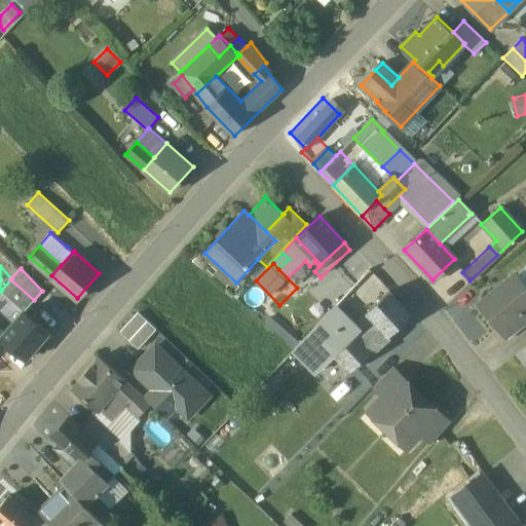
[(226,279),(217,270),(213,275),(222,285),(226,279)]
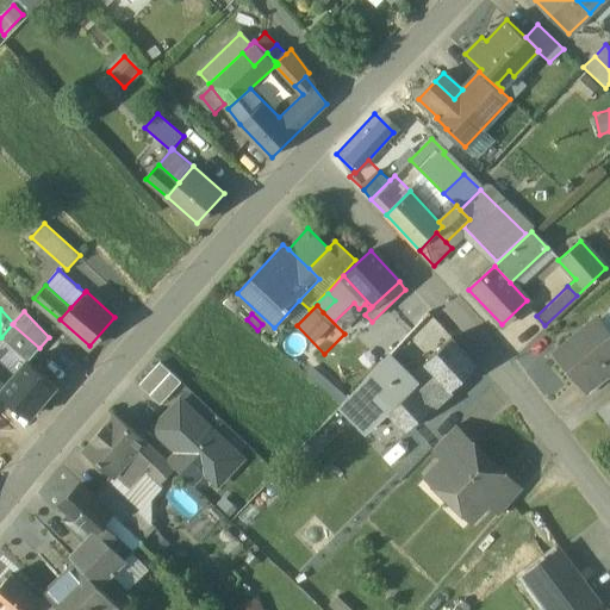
[(609,332),(598,318),(556,353),(579,381),(580,380),(601,363),(602,366),(608,361),(605,359),(609,355),(609,332)]
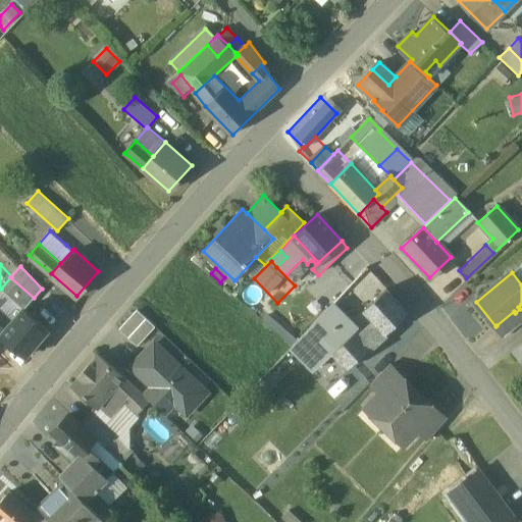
[(34,298),(10,277),(1,289),(23,308),(24,308),(34,298)]
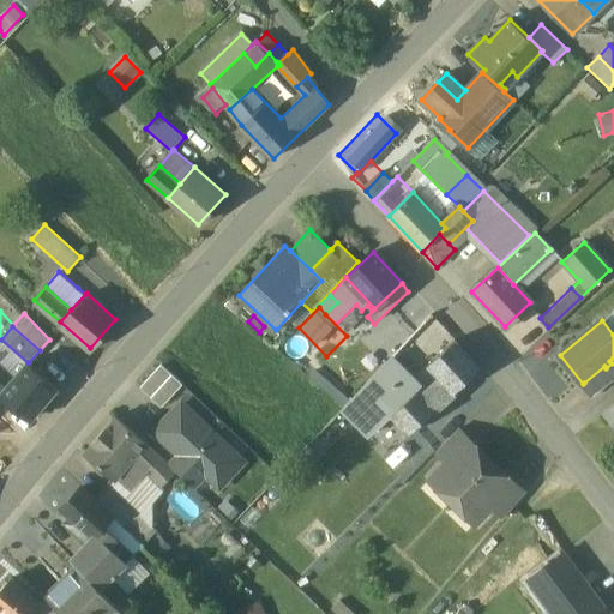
[(447,332),(435,343),(443,351),(455,341),(447,332)]
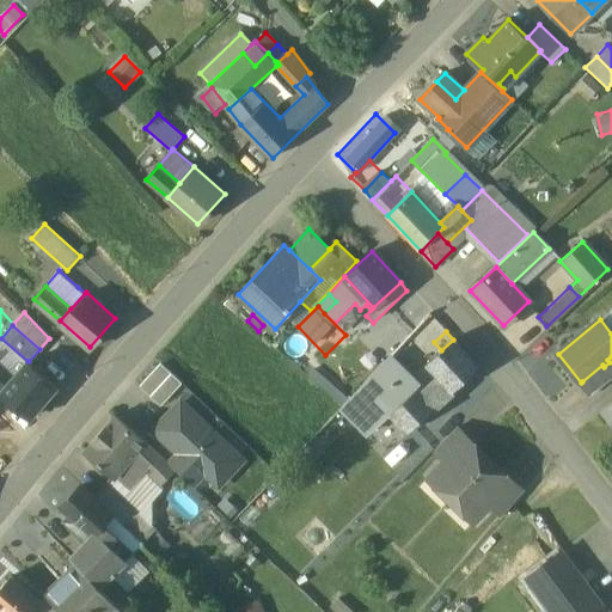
[(28,361),(1,338),(0,338),(0,362),(14,375),(28,361)]
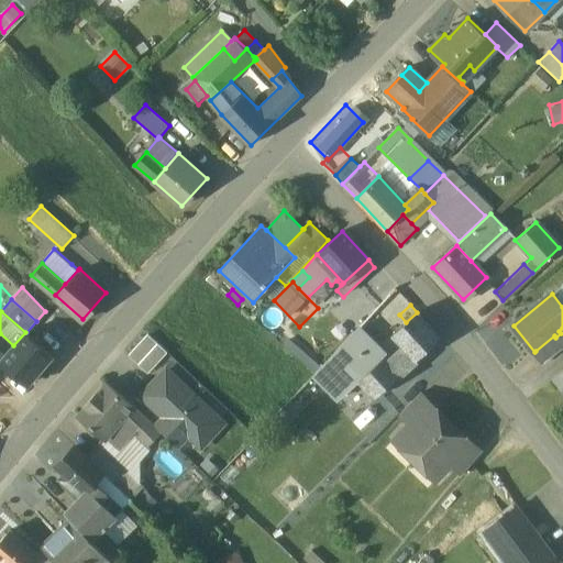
[(406,322),(393,334),(405,348),(415,359),(418,359),(441,338),(417,312),(406,322)]
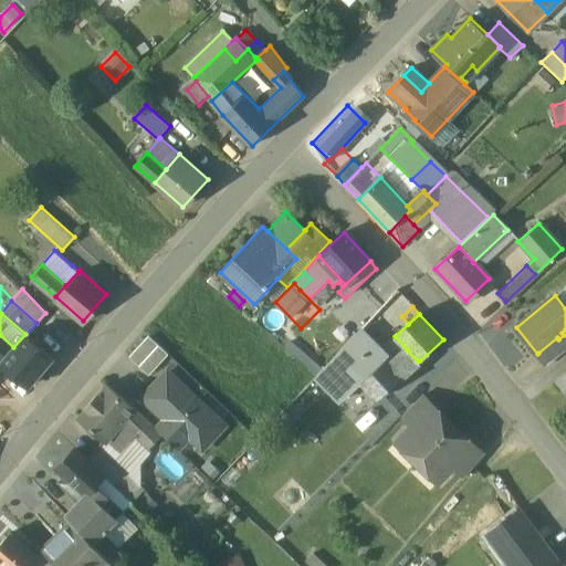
[(360,328),(336,355),(360,381),(386,357),(387,358),(388,357),(367,335),(360,328)]
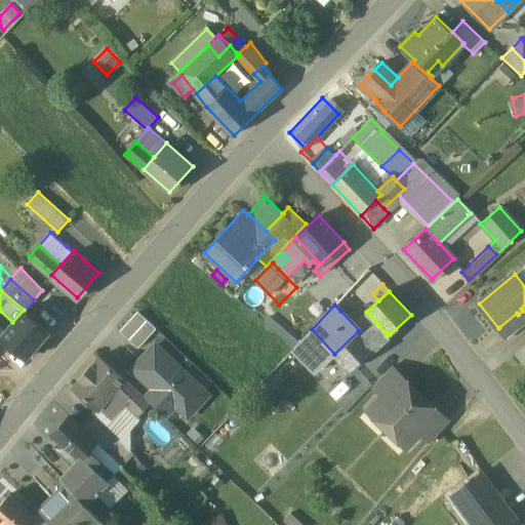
[(523,311),(518,315),(517,313),(499,327),(509,337),(524,324),(524,306),(521,309),(523,311)]
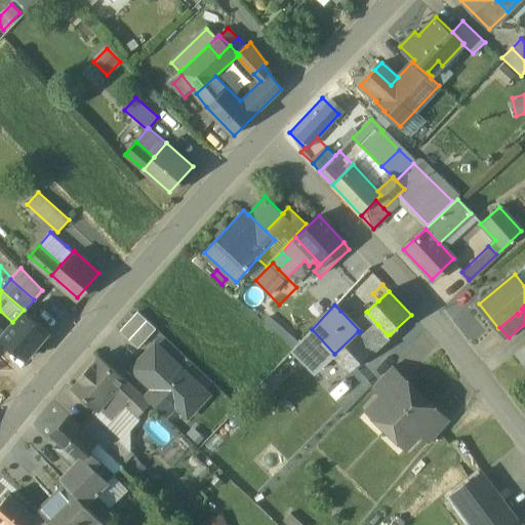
[(1,334),(1,335),(5,339),(27,358),(49,331),(25,310),(24,310),(12,322),(1,334)]
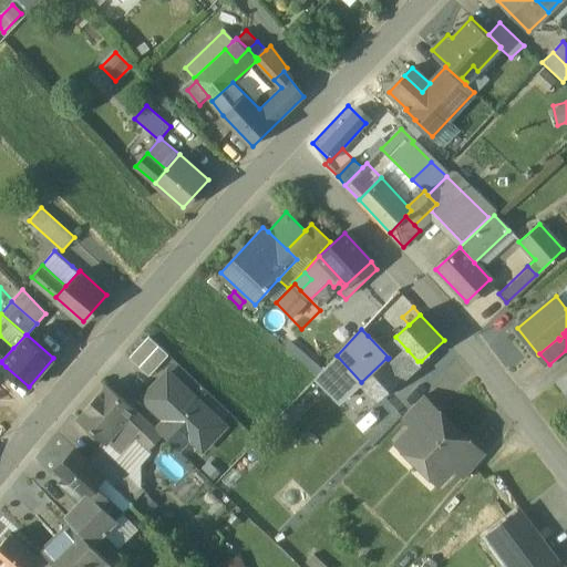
[(13,348),(0,336),(0,360),(1,361),(13,348)]
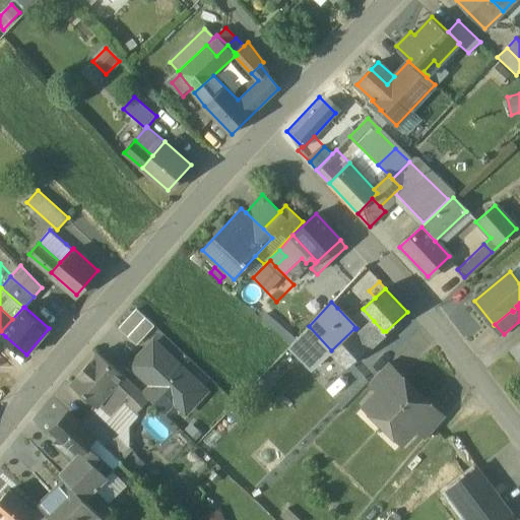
[(155,327),(136,310),(120,328),(139,344),(155,327)]
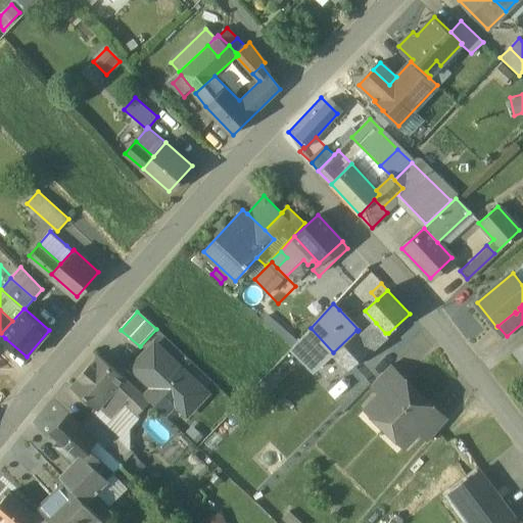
[(376,323),(365,332),(376,344),(388,333),(385,333),(376,323)]
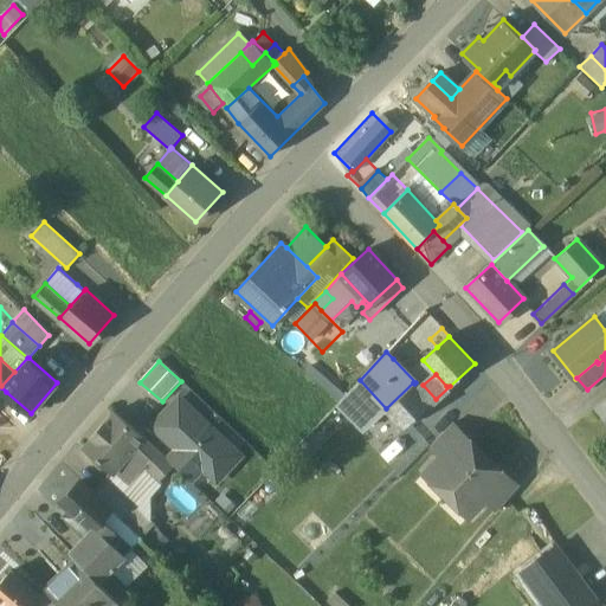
[(360,380),(340,403),(366,430),(387,410),(386,408),(360,380)]
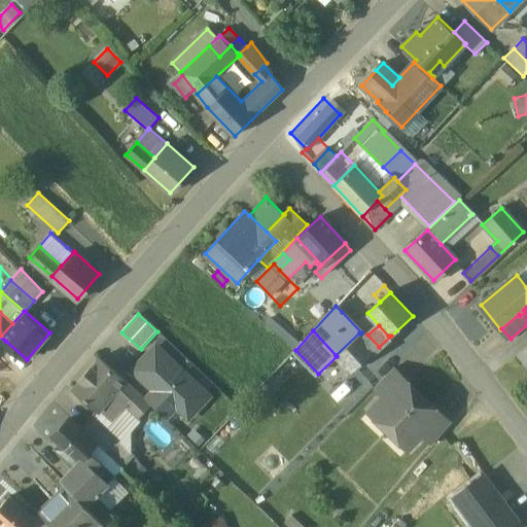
[(359,332),(336,355),(337,356),(347,367),(351,373),(379,347),(367,335),(364,338),(360,334),(359,332)]
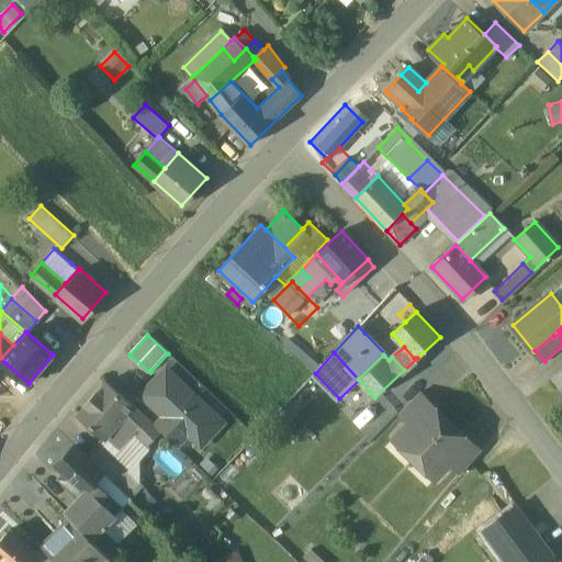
[(561,369),(552,377),(561,389),(561,369)]
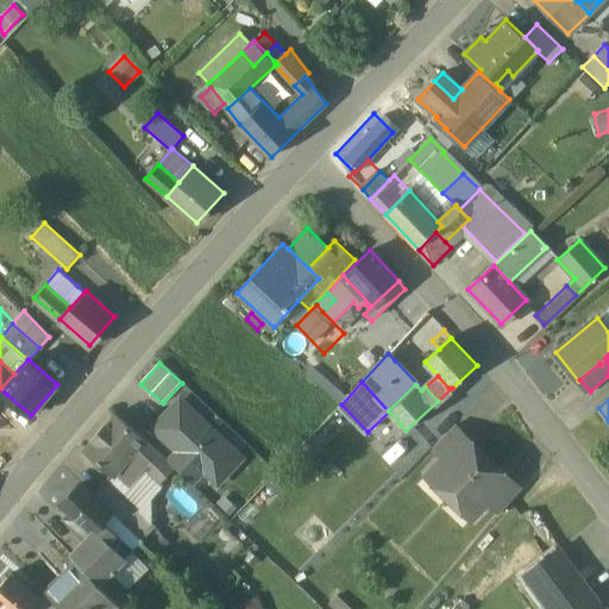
[(227,445),(181,403),(156,431),(179,451),(169,462),(193,482),(227,445)]
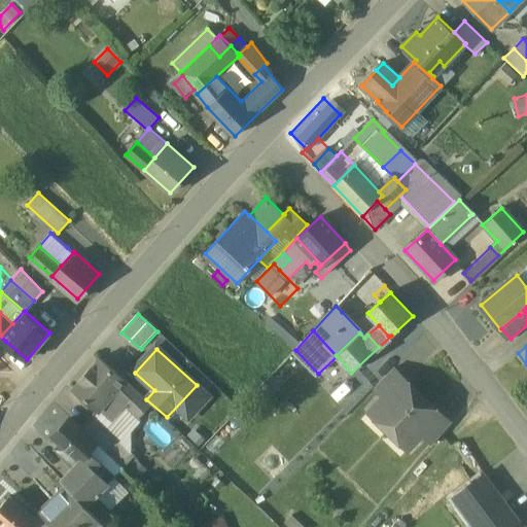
[(337,356),(318,374),(328,385),(345,371),(347,367),(337,356)]
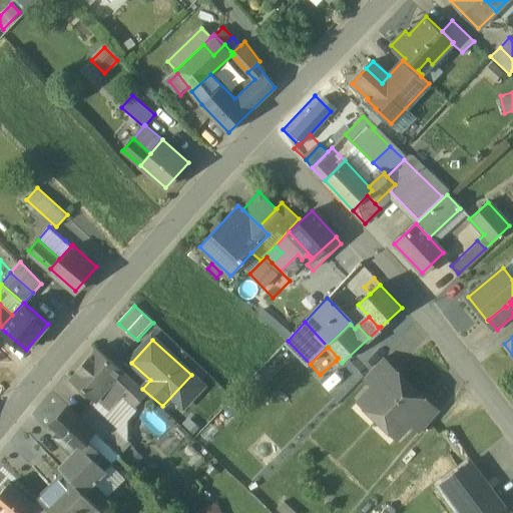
[(121,371),(97,349),(71,378),(94,399),(96,397),(96,398),(114,379),(121,371)]
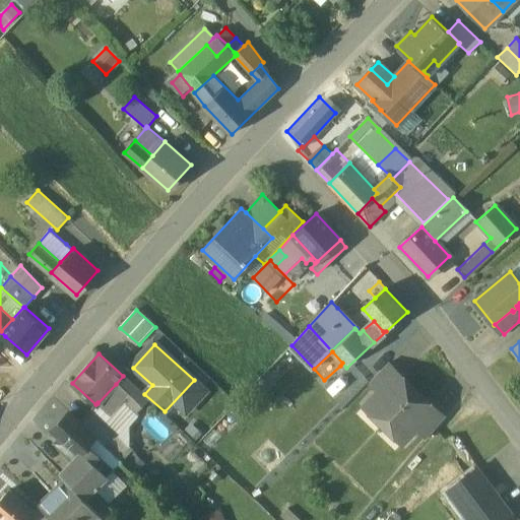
[(389,362),(369,383),(379,391),(398,371),(389,362)]
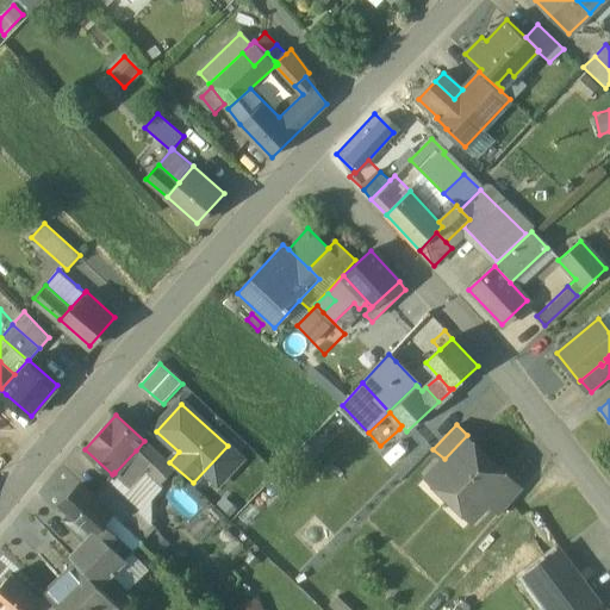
[(444,459),(429,475),(473,520),(489,503),(512,479),(510,478),(508,480),(466,437),(467,436),(467,435),(444,459)]
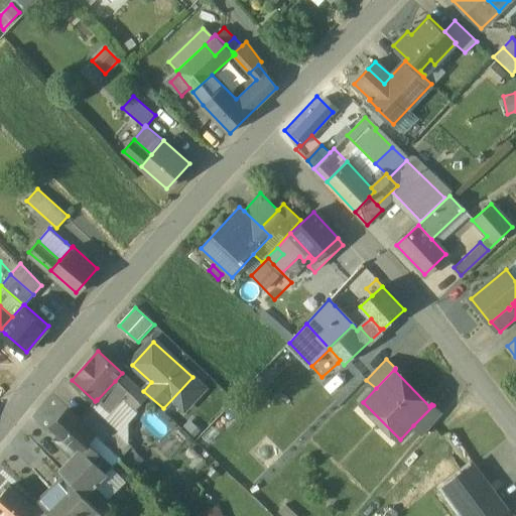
[(133,384),(122,373),(115,381),(126,391),(133,384)]
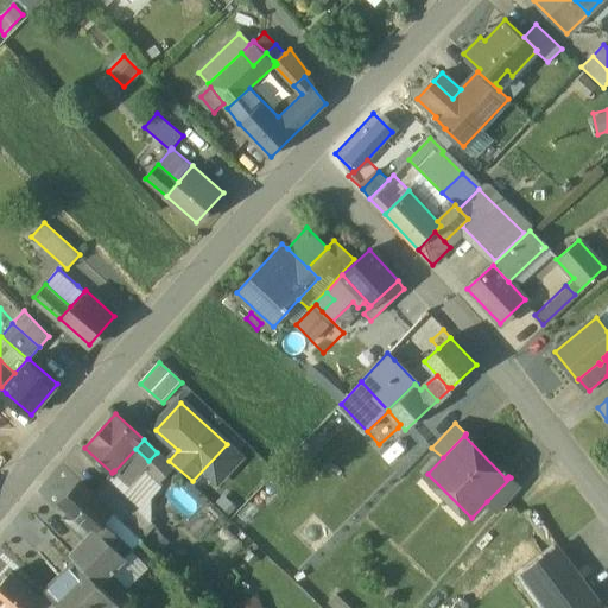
[(172,467),(157,453),(149,461),(144,466),(159,480),(172,467)]
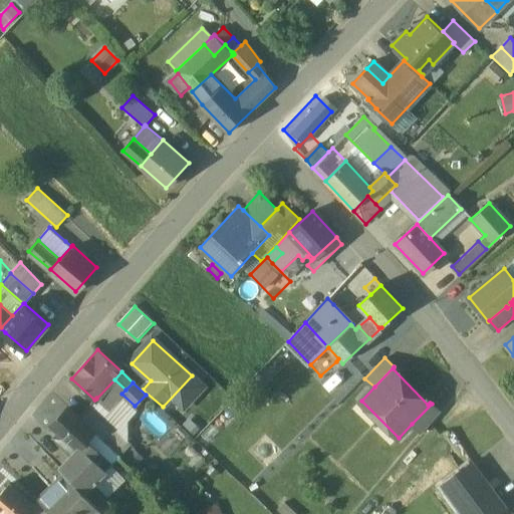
[(432,404),(412,424),(422,434),(440,412),(432,404)]
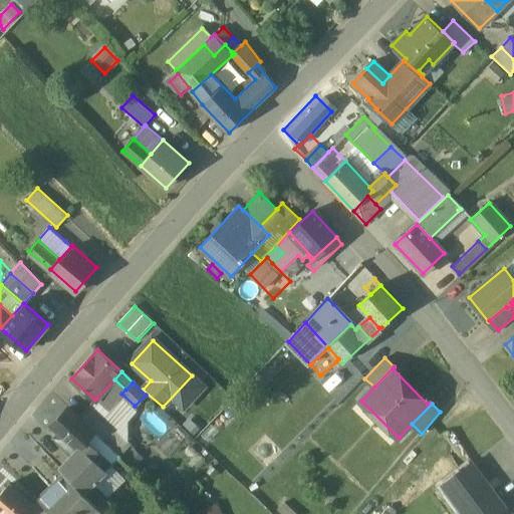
[(109,423),(91,405),(79,418),(95,433),(97,435),(109,423)]
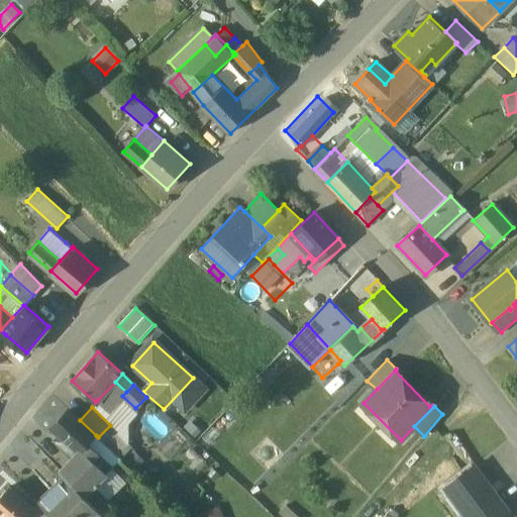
[(80,420),(70,410),(53,428),(64,438),(60,443),(75,457),(71,461),(94,486),(107,474),(92,459),(98,452),(88,443),(96,435),(80,420)]
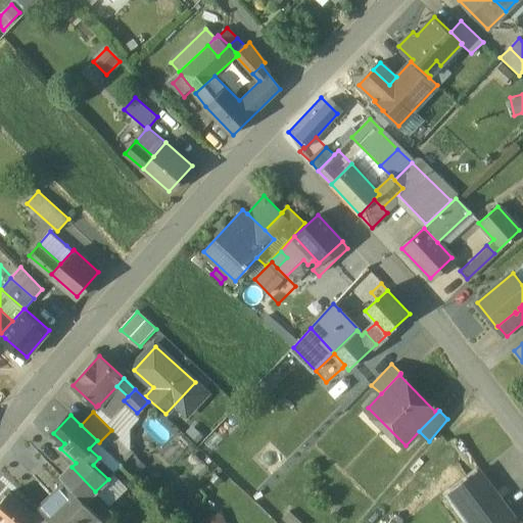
[(192,428),(186,434),(195,441),(200,435),(192,428)]
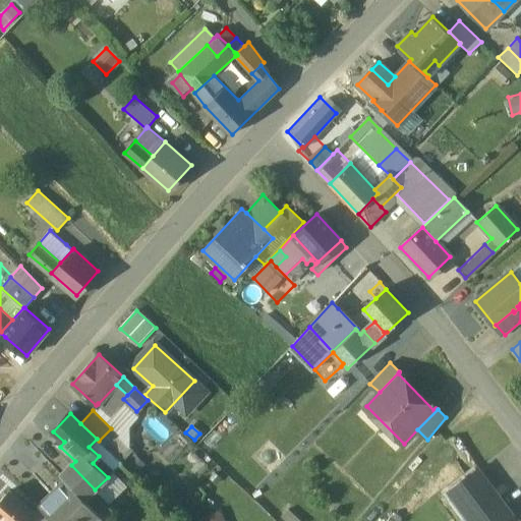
[(126,464),(137,474),(147,464),(134,455),(126,464)]
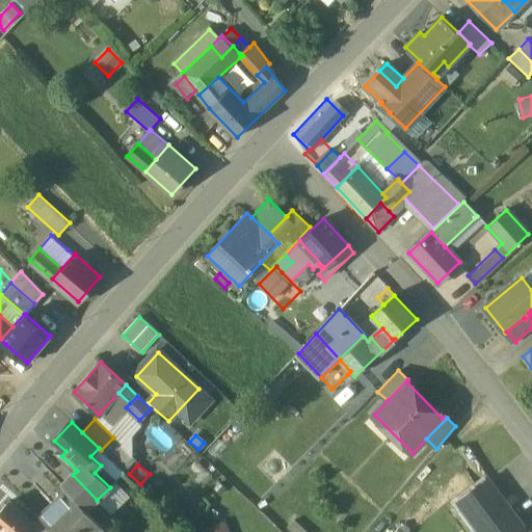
[(97,500),(73,475),(62,485),(86,510),(97,500)]
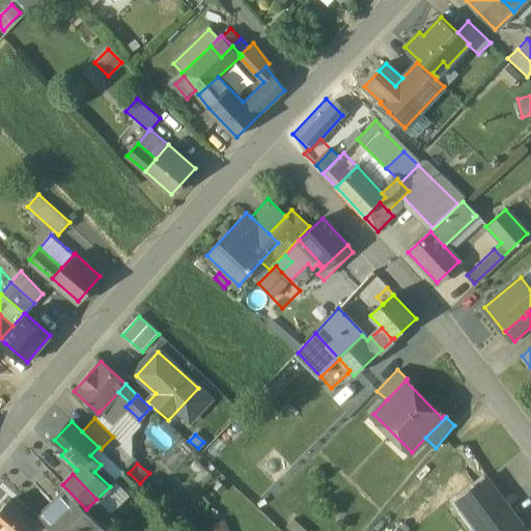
[(512,530),(522,525),(486,478),(450,505),(469,530),(471,530),(476,527),(479,530),(512,530)]
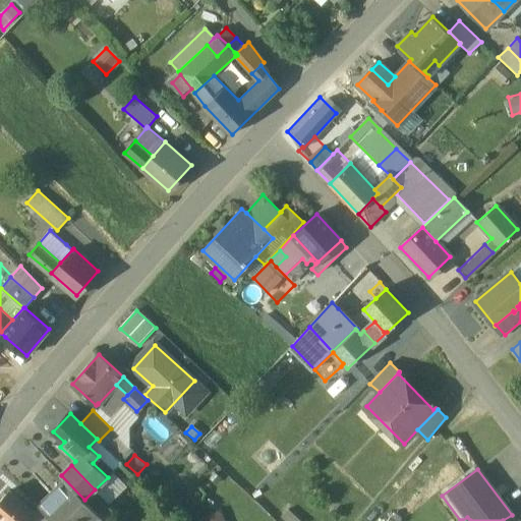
[(65,480),(40,507),(53,520),(79,520),(93,509),(65,480)]
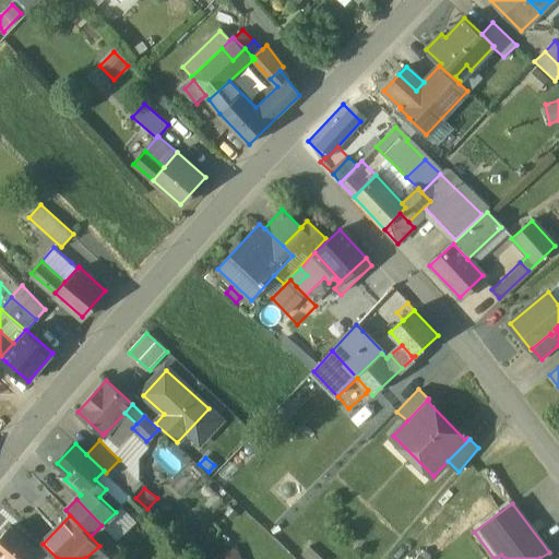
[(36,548),(10,525),(0,536),(0,558),(1,558),(27,558),(37,549),(36,548)]
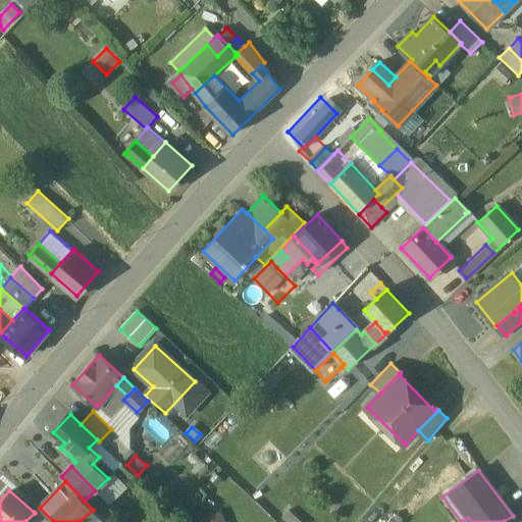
[(51,521),(38,507),(34,512),(35,513),(25,521),(51,521)]
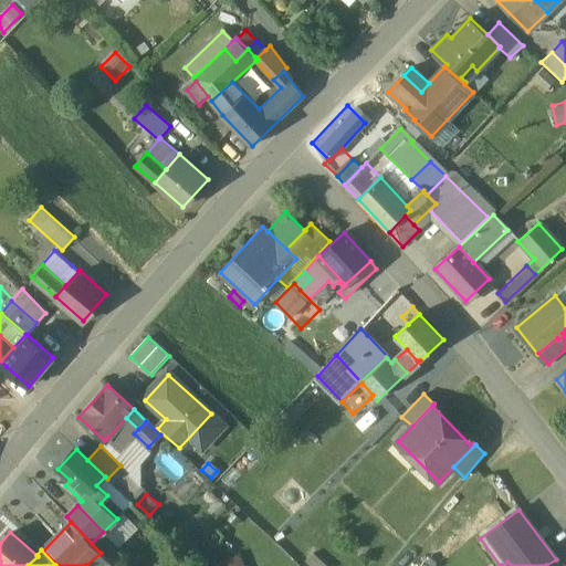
[(327,565),(314,553),(306,561),(311,565),(327,565)]
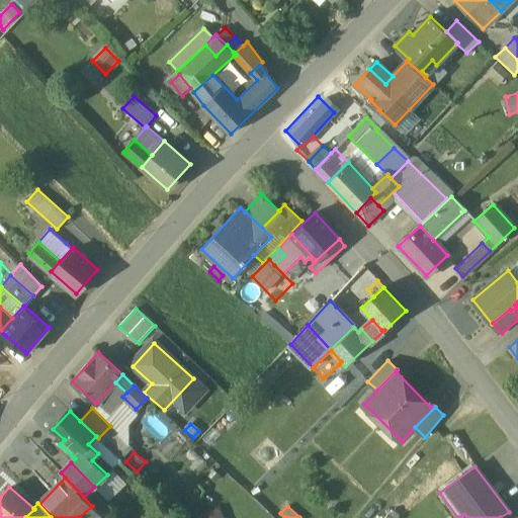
[(198,517),(222,517),(219,509),(198,517)]
